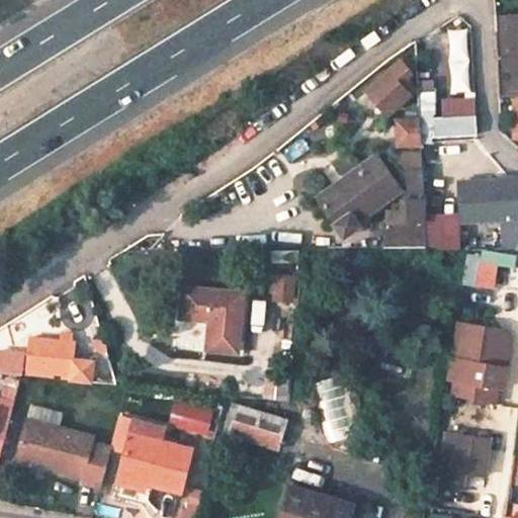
[(517,14),(495,15),(498,96),(517,94),(517,14)]
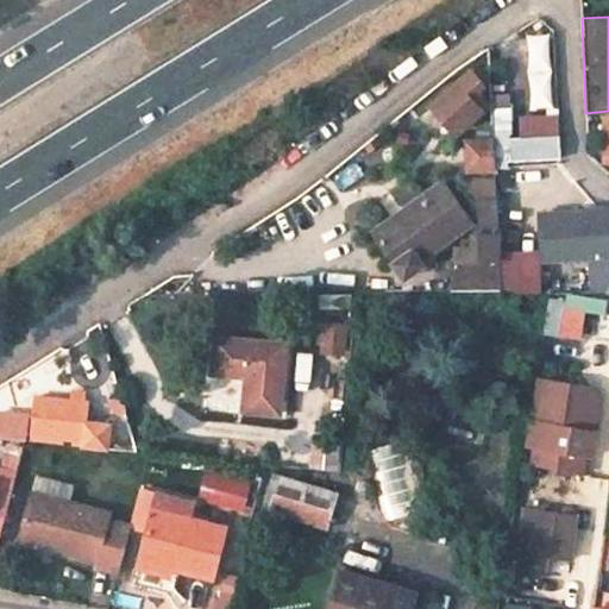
[(521,33),(525,112),(551,111),(547,32),(521,33)]
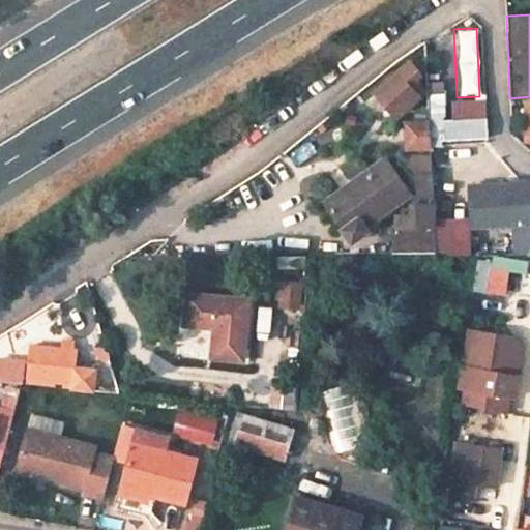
[(407,85),(418,76),(403,57),(363,89),(389,120),(417,96),(407,85)]
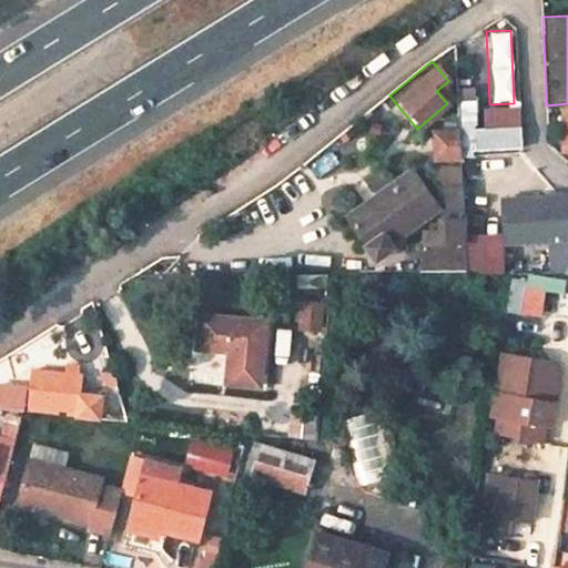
[(457,125),(428,128),(429,156),(519,151),(517,105),(475,108),(474,87),(455,88),(457,125)]
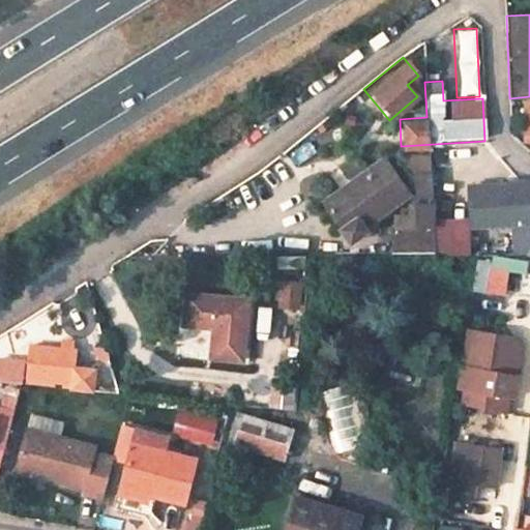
[(370,184),(329,212),(343,230),(351,241),(365,232),(362,227),(409,194),(384,159),(362,175),(370,184)]
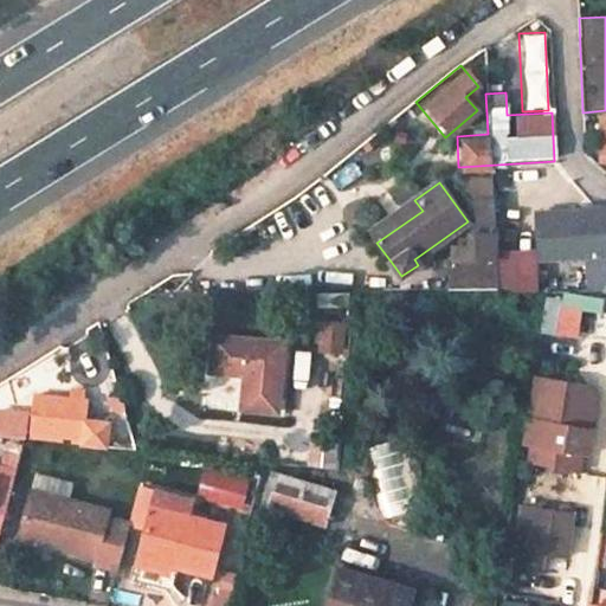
[(423,211),(414,200),(369,233),(376,243),(423,211)]
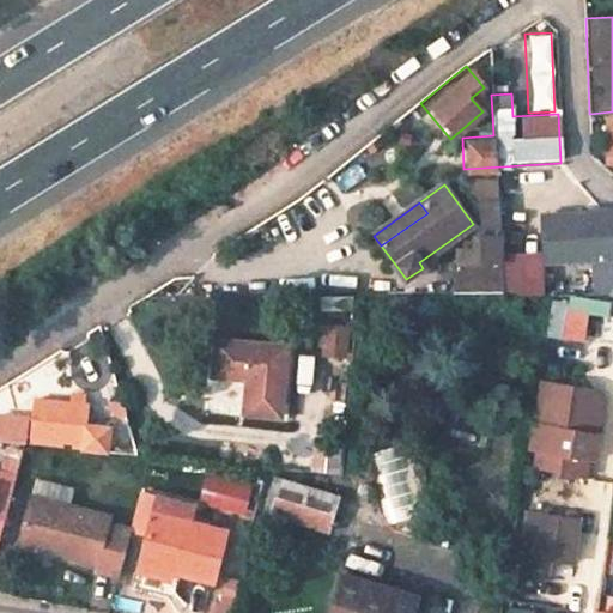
[(612,210),(542,214),(520,216),(522,260),(544,259),(545,261),(612,258),(612,210)]
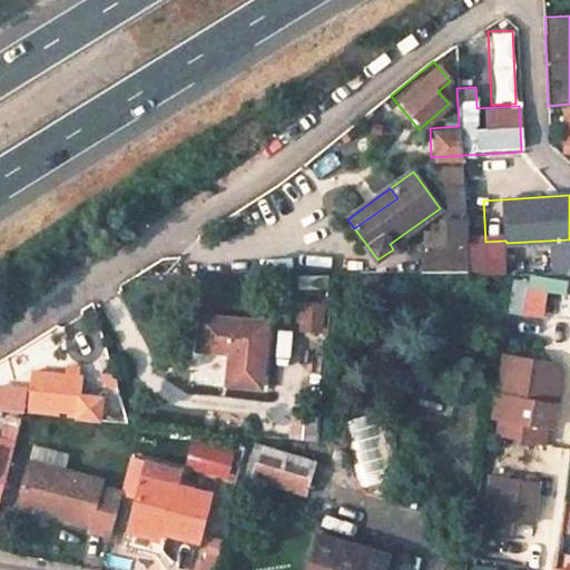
[(423,273),(470,273),(468,219),(442,220),(444,245),(423,245),(423,273)]
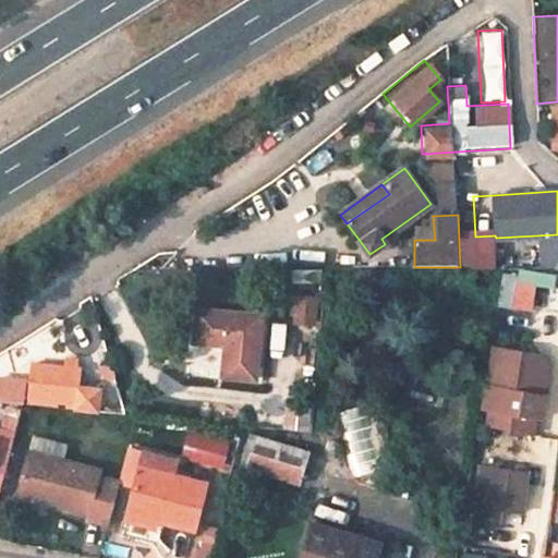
[(493,303),(525,311),(532,279),(498,273),(493,303)]
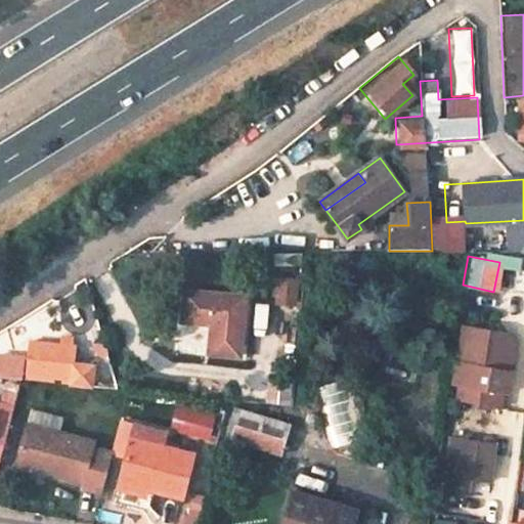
[(244,324),(247,298),(187,292),(184,319),(214,323),(244,324)]
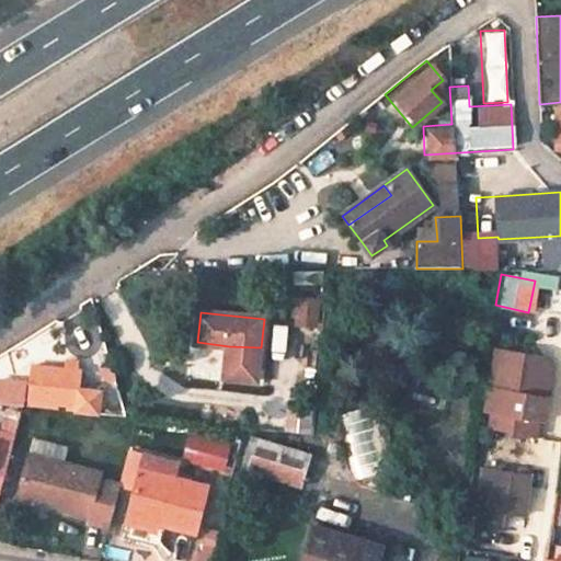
[(229,346),(226,378),(259,380),(261,347),(229,346)]
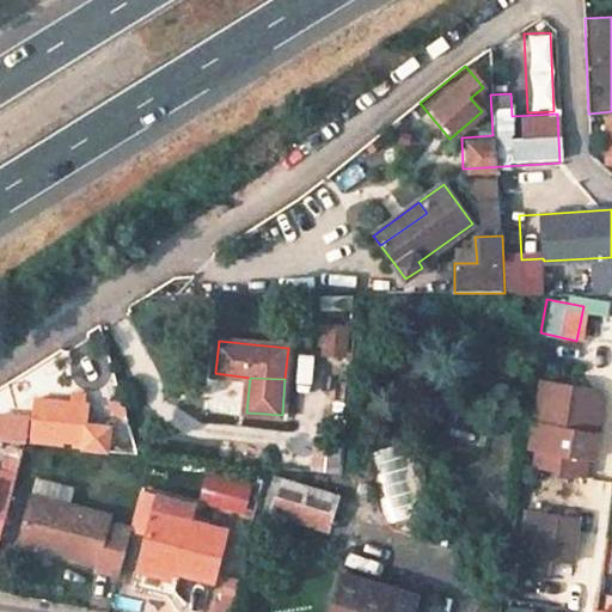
[(527,450),(534,451),(532,467),(589,477),(592,460),(598,460),(607,401),(598,389),(539,379),(527,450)]
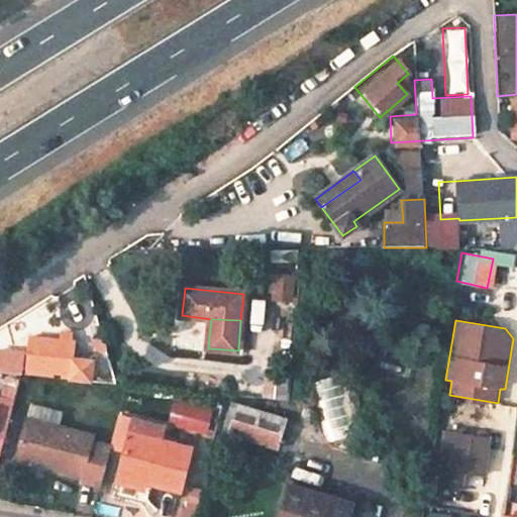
[(72,373),(76,342),(29,337),(26,374),(53,376),(54,371),(72,373)]
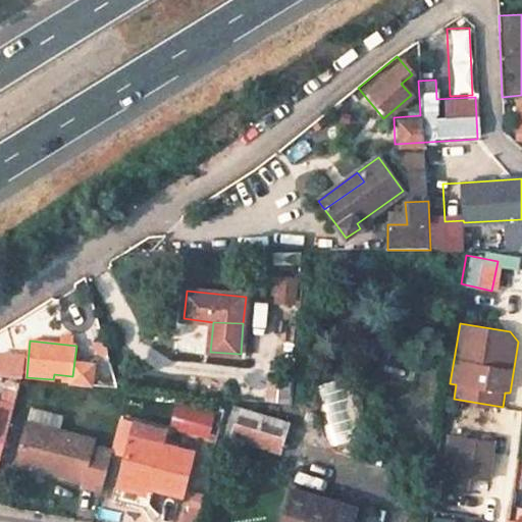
[(0,374),(21,377),(23,357),(0,354),(0,374)]
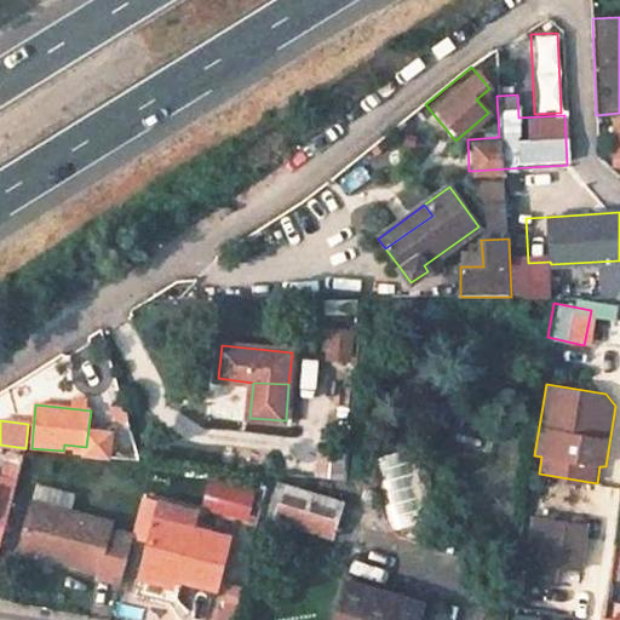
[(6,472),(21,475),(26,457),(11,454),(6,472)]
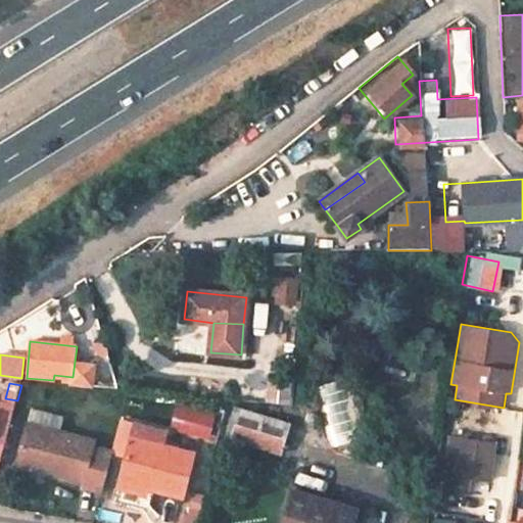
[(0,466),(2,467),(17,400),(5,398),(0,396),(0,466)]
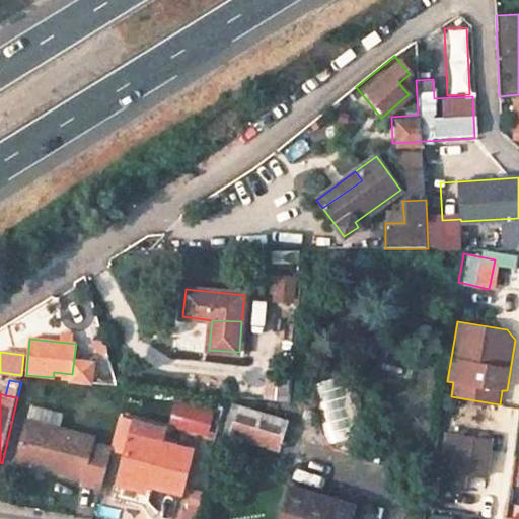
[(63,413),(30,405),(19,456),(51,463),(50,469),(83,477),(82,483),(102,488),(108,460),(110,448),(90,443),(92,437),(60,430),(63,413)]
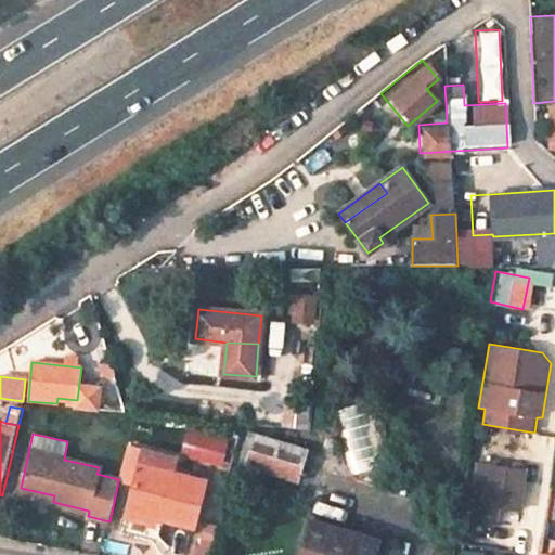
[(297,479),(307,450),(255,434),(246,464),(297,479)]
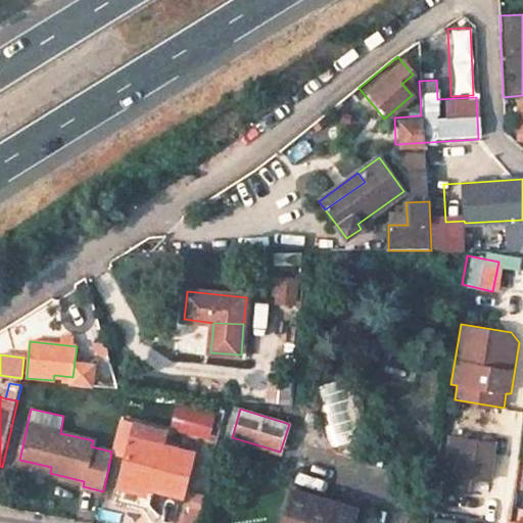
[(209,435),(209,411),(170,410),(169,435),(209,435)]
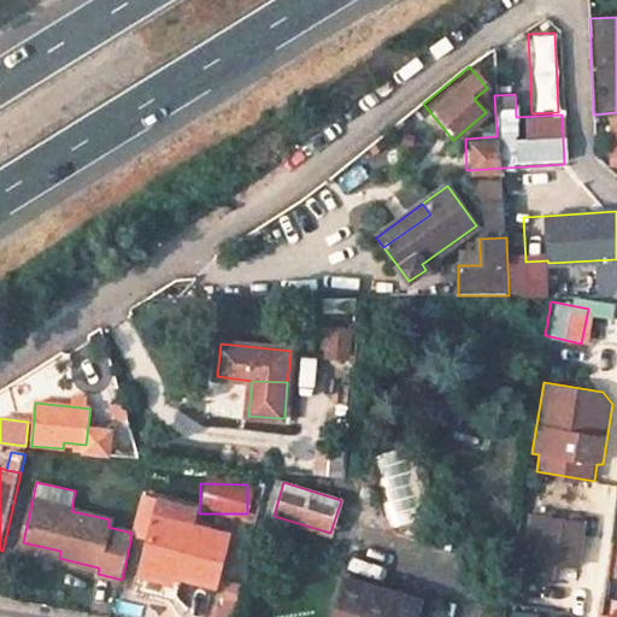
[(158,513),(194,522),(194,521),(197,509),(159,500),(157,513),(158,513)]
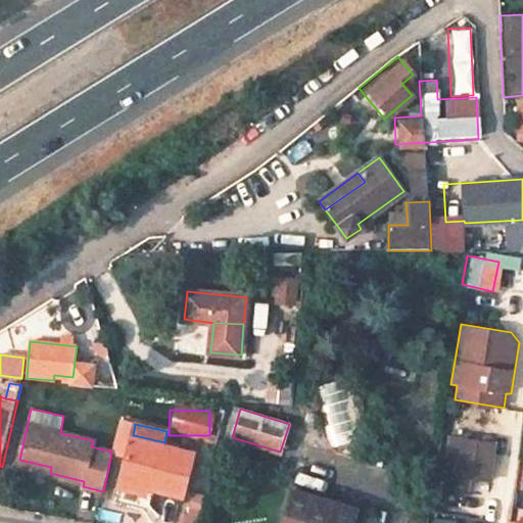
[(134,435),(133,435),(116,431),(111,452),(109,464),(126,467),(124,477),(125,478),(152,484),(187,492),(196,449),(164,442),(134,435)]
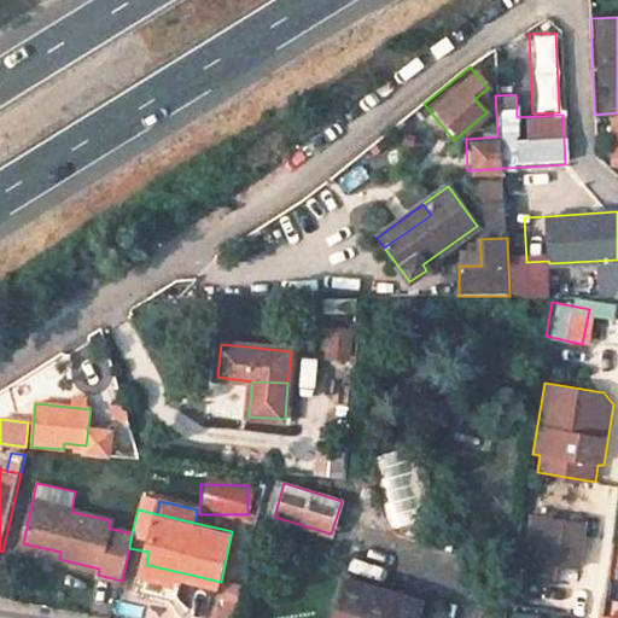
[(576,566),(582,522),(531,514),(528,538),(516,537),(511,571),(558,577),(559,563),(576,566)]
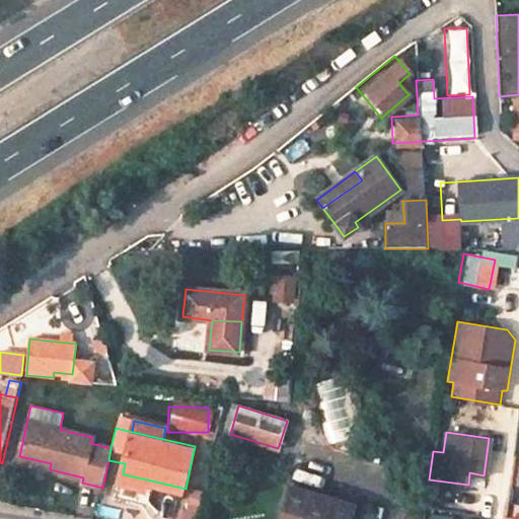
[(18,462),(50,469),(51,463),(19,456),(18,462)]
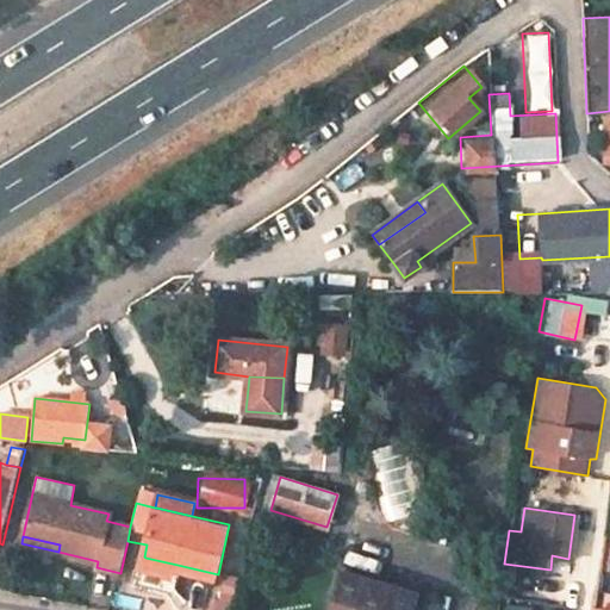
[(142,568),(175,576),(178,565),(145,558),(144,556),(142,568)]
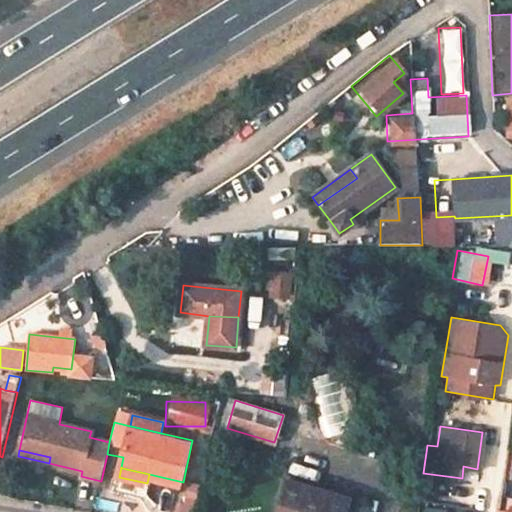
[(344,511),(349,498),(287,479),(276,511),(344,511)]
